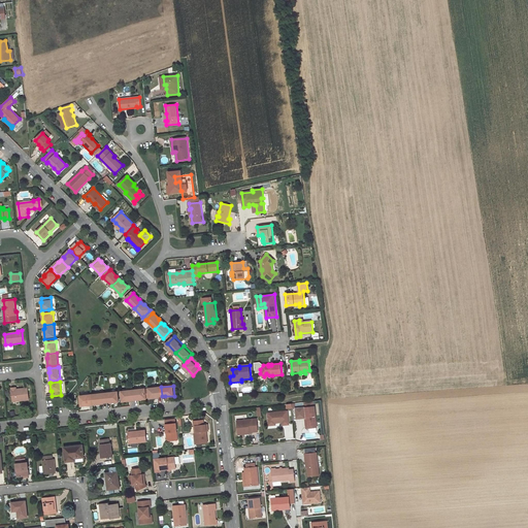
[(150,389),(150,397),(150,398),(159,397),(159,396),(162,396),(161,387),(149,388),(150,389)]
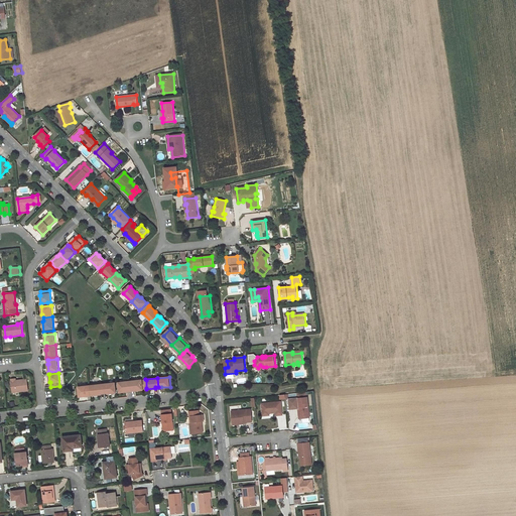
[(11,379),(13,392),(28,391),(27,379),(16,381),(16,379),(11,379)]
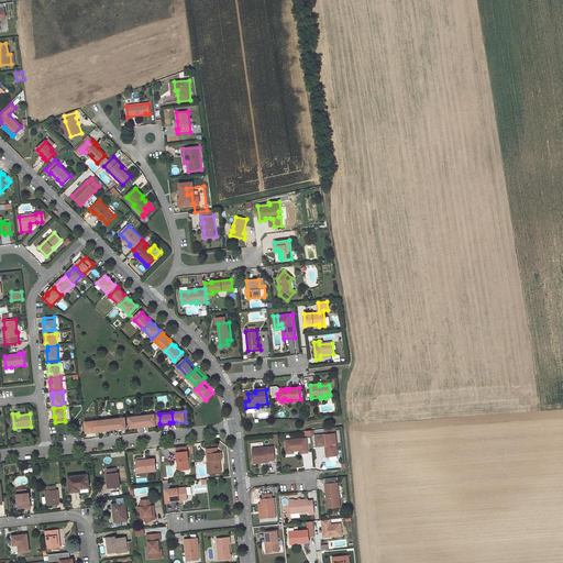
[(155,415),(142,416),(143,426),(146,426),(156,424),(155,415)]
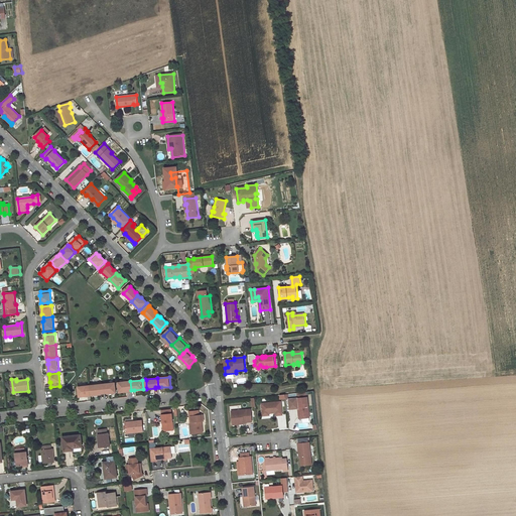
[(120,392),(128,391),(128,390),(131,390),(130,381),(119,382),(120,392)]
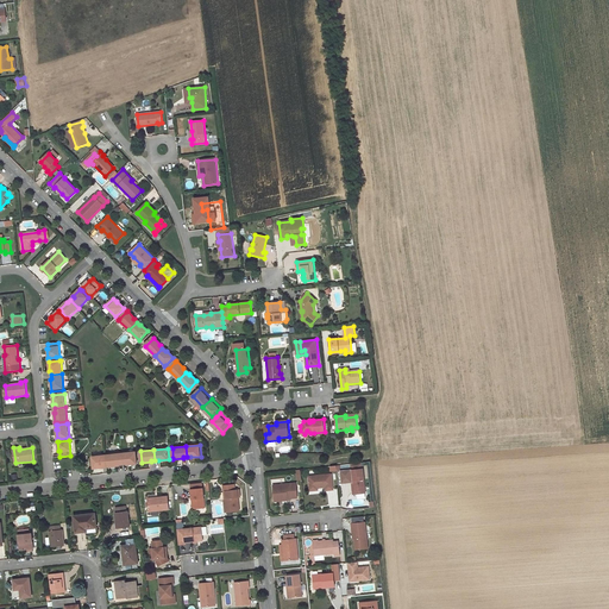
[(137,463),(136,452),(123,453),(124,464),(127,463),(127,464),(137,463)]
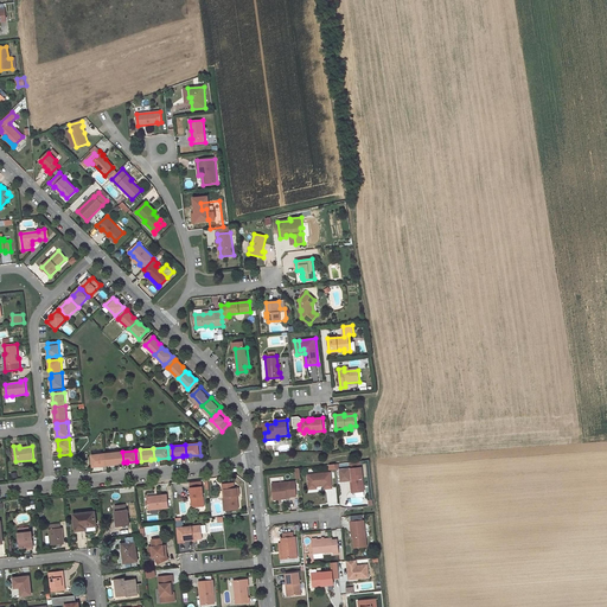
[(109,465),(120,464),(120,462),(123,462),(122,452),(108,453),(108,454),(109,464),(109,465)]
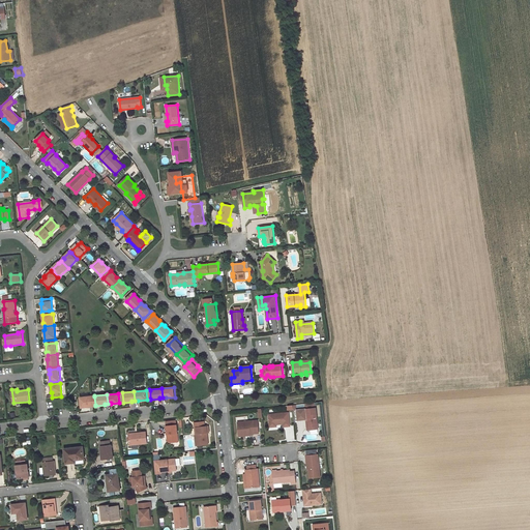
[(82,407),(90,406),(93,405),(92,396),(92,395),(81,398),(82,407)]
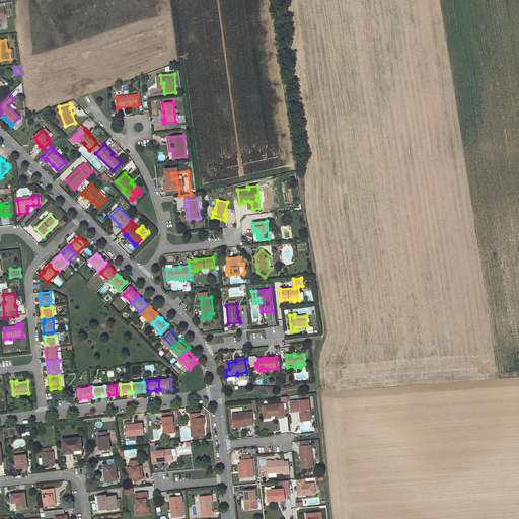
[(308,394),(298,395),(300,411),(302,410),(303,420),(304,421),(311,420),(308,394)]
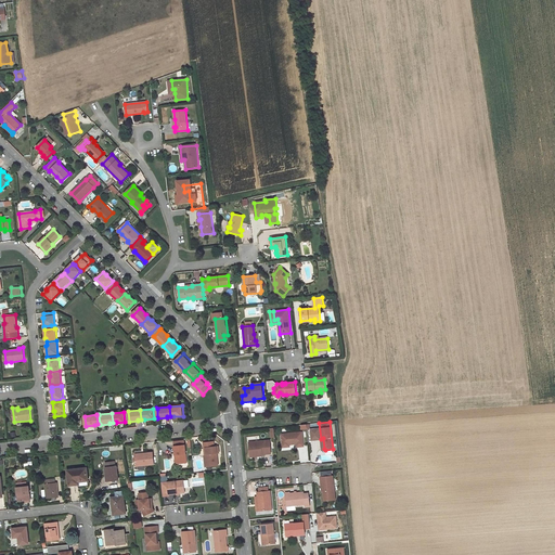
[(304,447),(302,433),(281,435),(283,446),(289,444),(296,444),(298,444),(298,447),(304,447)]
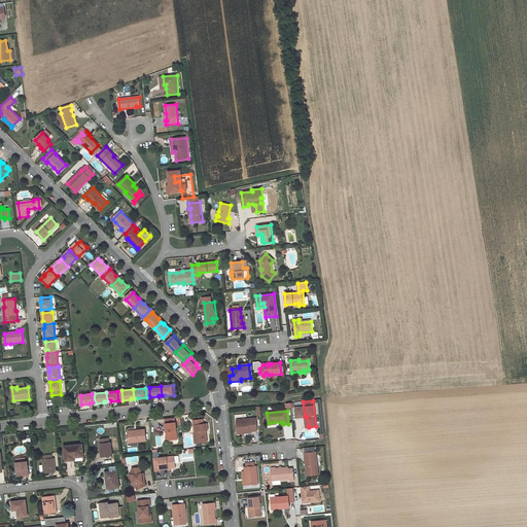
[(256,418),(237,420),(238,432),(249,431),(257,430),(256,418)]
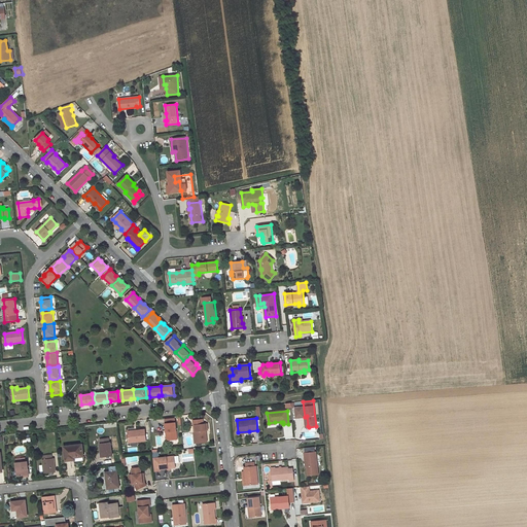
[(204,424),(203,420),(194,421),(194,425),(196,425),(197,433),(195,433),(196,444),(207,442),(206,430),(206,424),(204,424)]
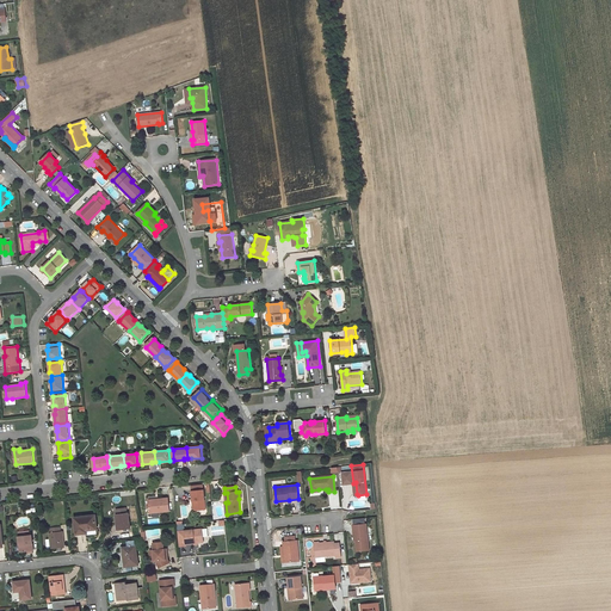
[(204,489),(192,491),(192,501),(195,501),(196,511),(207,510),(204,489)]
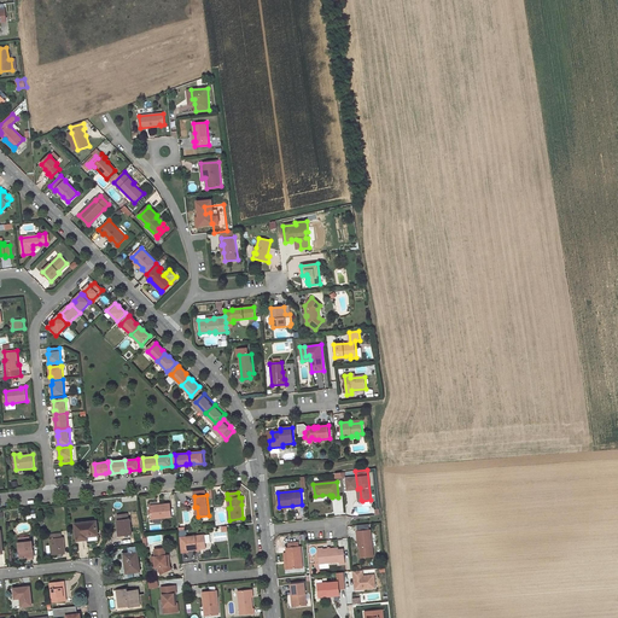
[(170,503),(151,506),(152,519),(172,517),(170,503)]
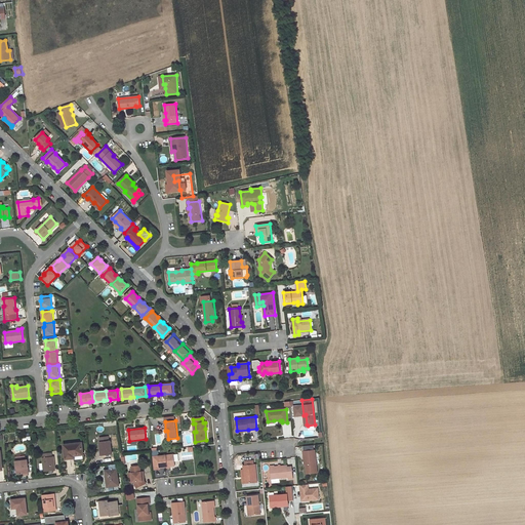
[(99,442),(102,455),(112,453),(110,440),(109,440),(108,436),(99,437),(101,441),(99,442)]
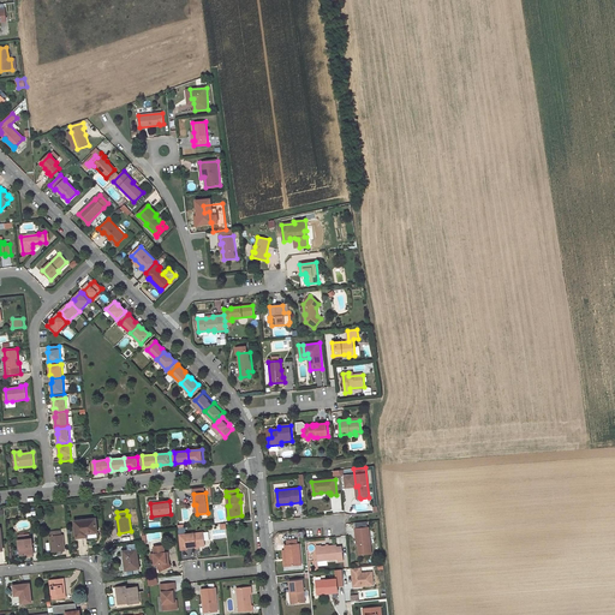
[(97,532),(95,518),(75,520),(77,537),(88,536),(88,533),(97,532)]
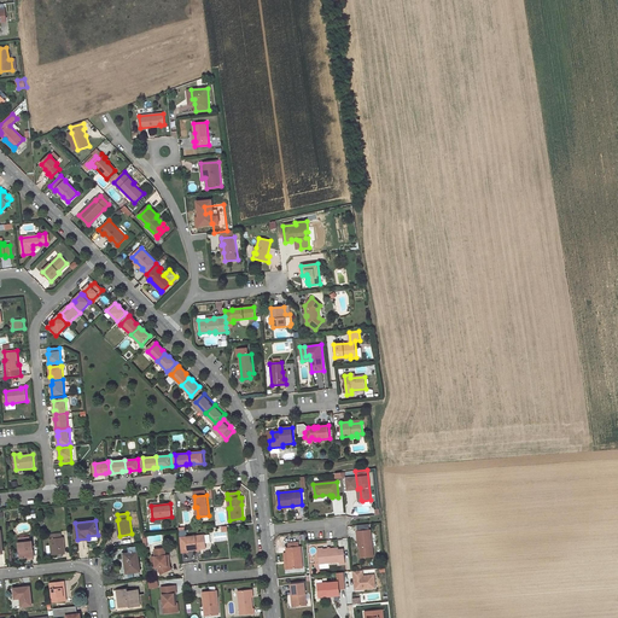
[(360,542),(361,558),(373,557),(371,530),(369,530),(357,531),(357,537),(360,537),(360,542)]
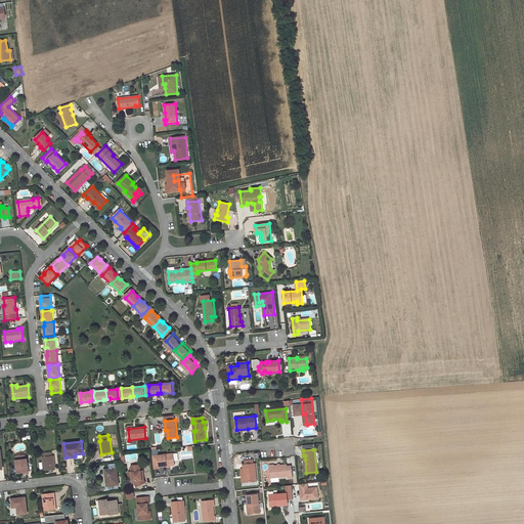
[(55,469),(53,455),(52,455),(51,451),(44,452),(44,456),(42,456),(42,459),(39,459),(40,470),(44,470),(49,470),(49,472),(52,471),(52,470),(55,469)]
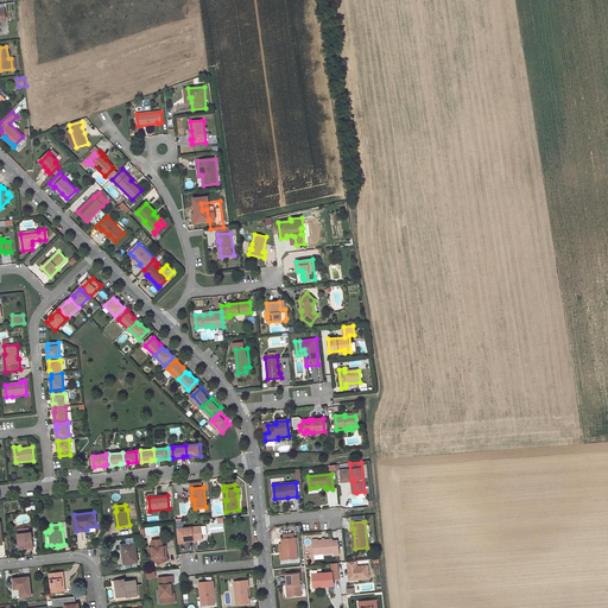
[(203,539),(201,526),(177,529),(178,544),(185,543),(185,542),(194,540),(194,542),(197,542),(197,540),(203,539)]
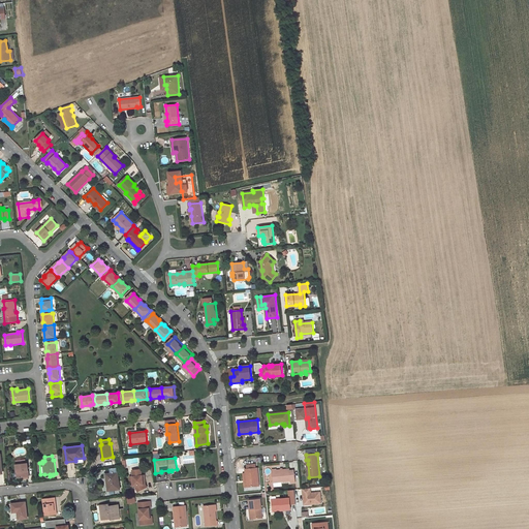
[(29,476),(28,463),(26,463),(25,459),(18,460),(18,463),(16,464),(18,477),(24,477),(29,476)]
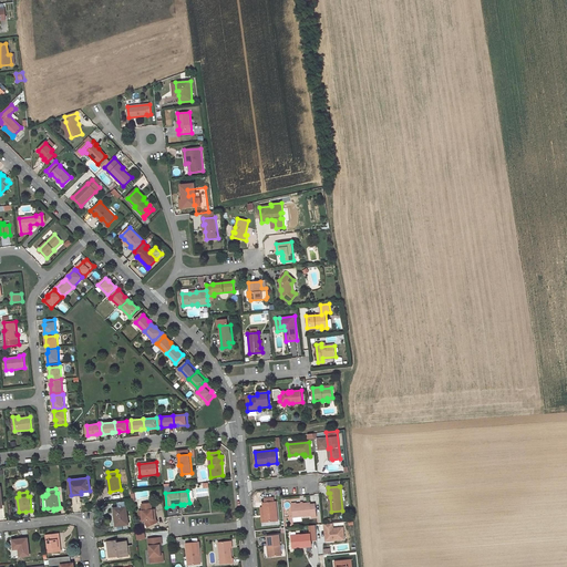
[(264,508),(265,522),(278,521),(276,502),(275,502),(265,503),(264,503),(264,508)]
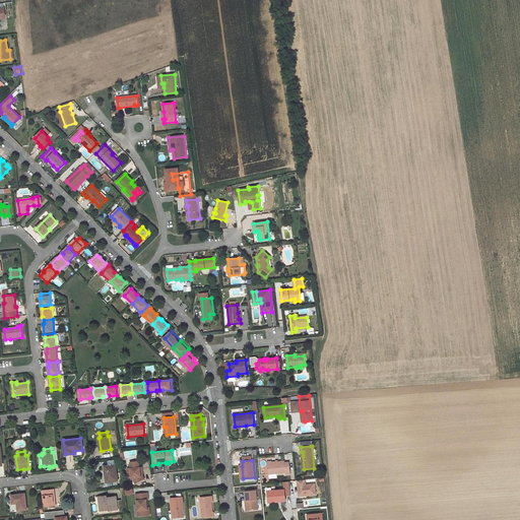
[(139,467),(139,461),(130,462),(131,468),(128,469),(129,477),(133,477),(136,483),(142,479),(141,476),(140,470),(138,470),(138,467),(139,467)]
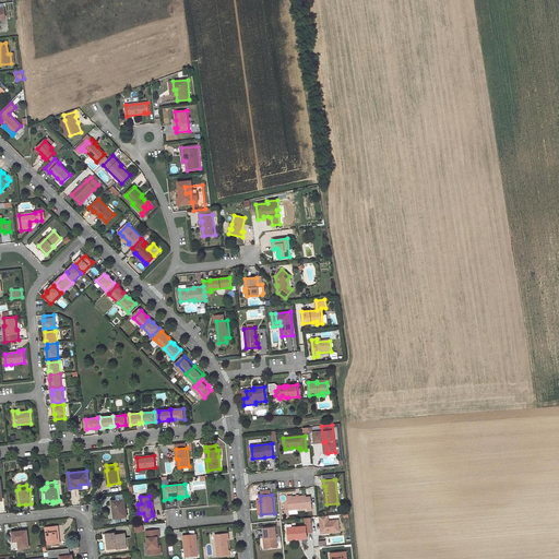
[(292,496),(287,497),(289,510),(307,508),(307,511),(312,510),(311,498),(306,498),(306,496),(293,497),(292,496)]
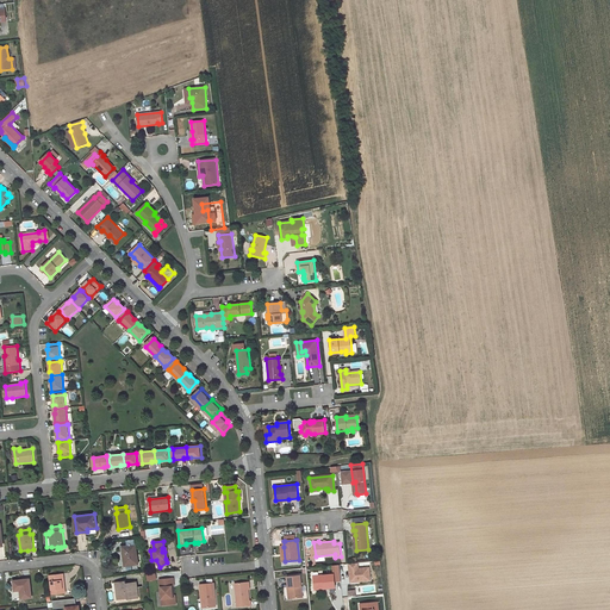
[(138,564),(136,545),(122,546),(125,565),(138,564)]
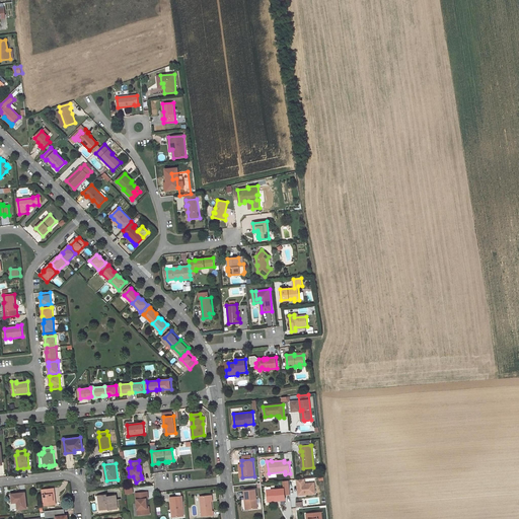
[(304,478),(297,479),(298,494),(306,494),(307,495),(315,494),(314,483),(305,484),(304,478)]
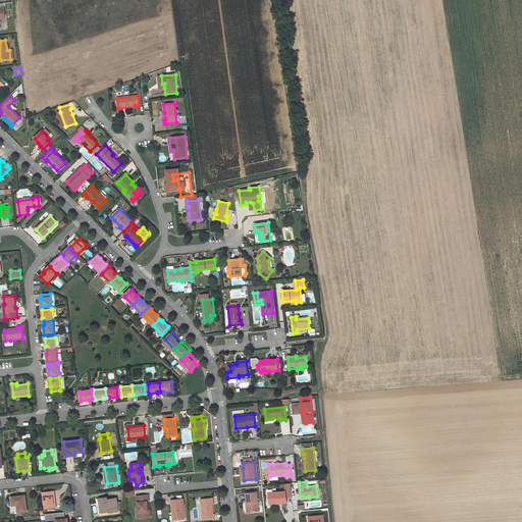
[(44,509),(55,507),(53,490),(42,491),(44,509)]
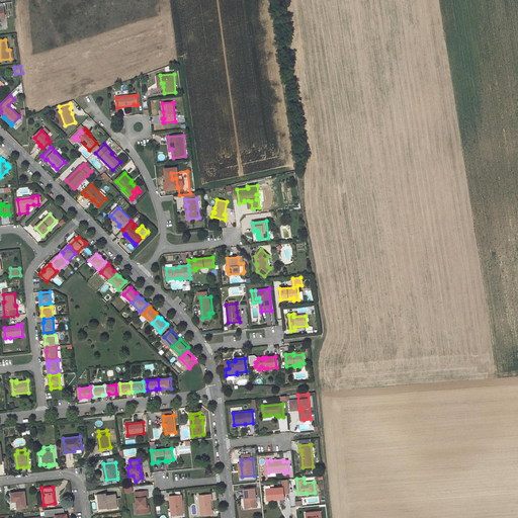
[(283,488),(266,490),(267,500),(275,499),(275,500),(285,499),(283,488)]
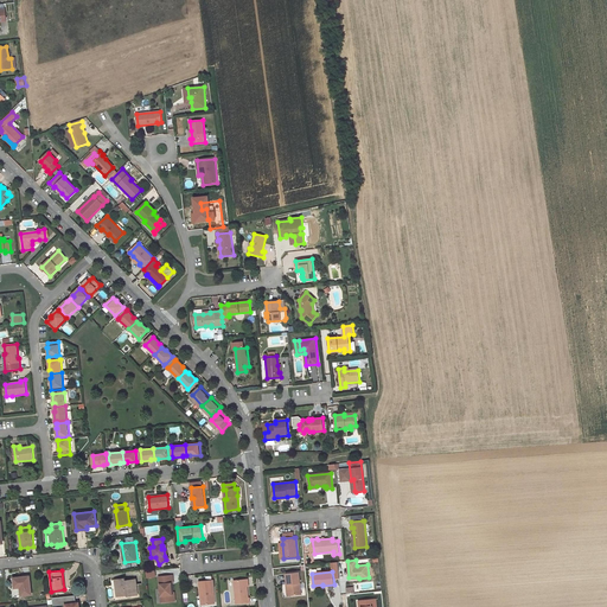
[(291,596),(301,595),(299,573),(286,574),(287,585),(289,585),(291,596)]
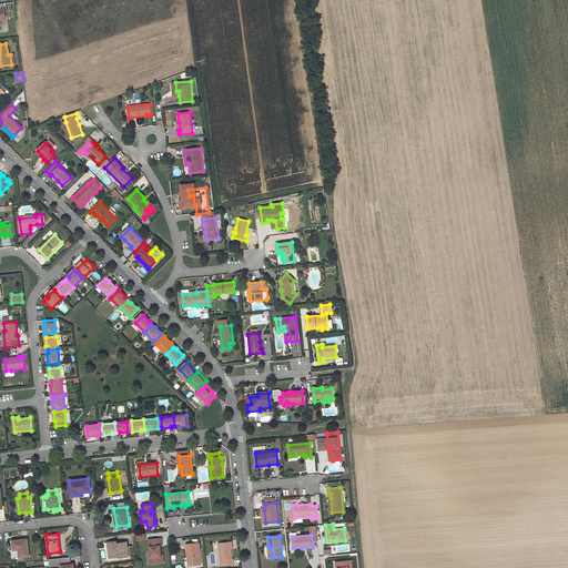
[(149,540),(151,564),(162,563),(162,555),(161,546),(162,545),(161,538),(149,540)]
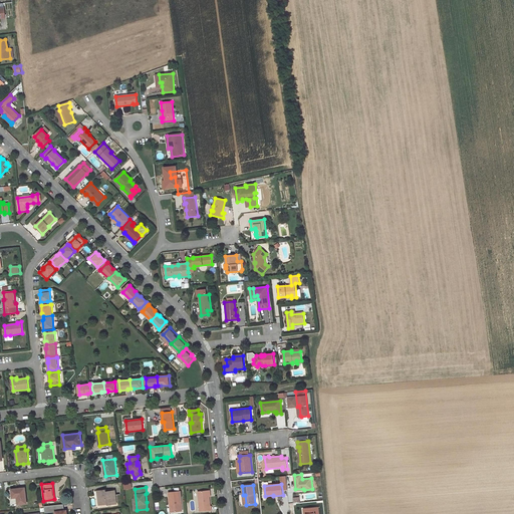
[(26,503),(24,488),(11,489),(12,497),(17,497),(17,504),(26,503)]
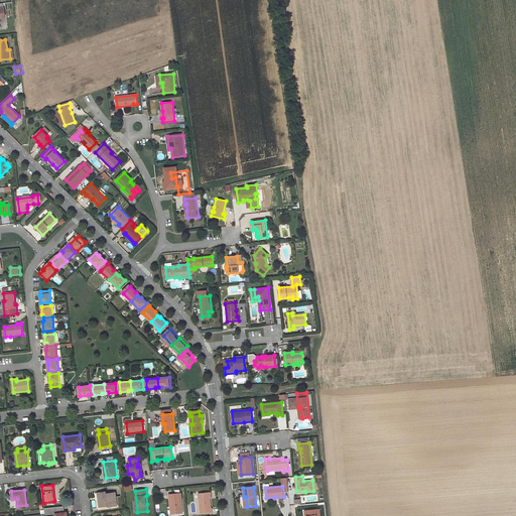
[(117,505),(115,492),(106,493),(106,491),(98,492),(100,506),(108,505),(108,506),(117,505)]
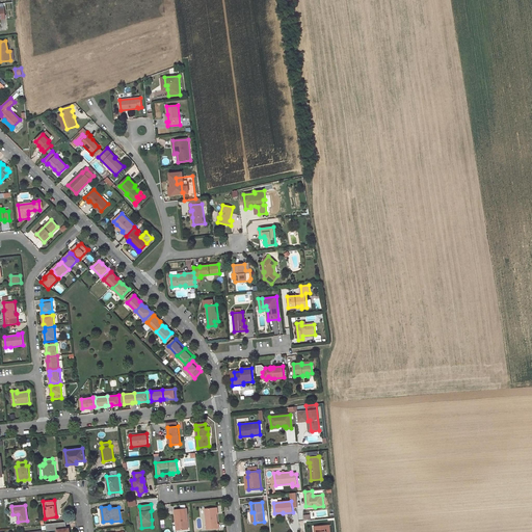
[(216,507),(205,508),(207,529),(219,528),(219,524),(218,524),(217,514),(216,507)]
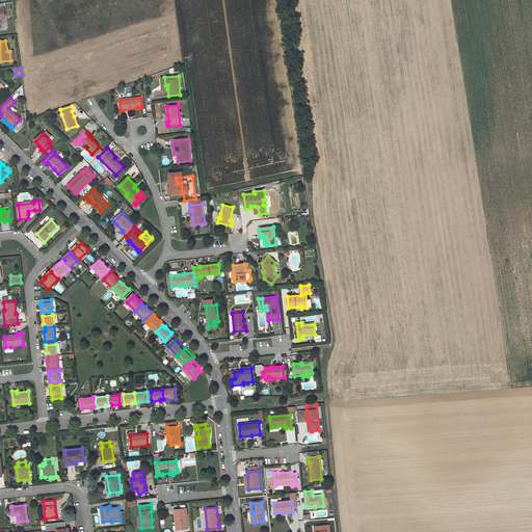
[(178,530),(188,529),(187,509),(175,510),(176,523),(178,523),(178,530)]
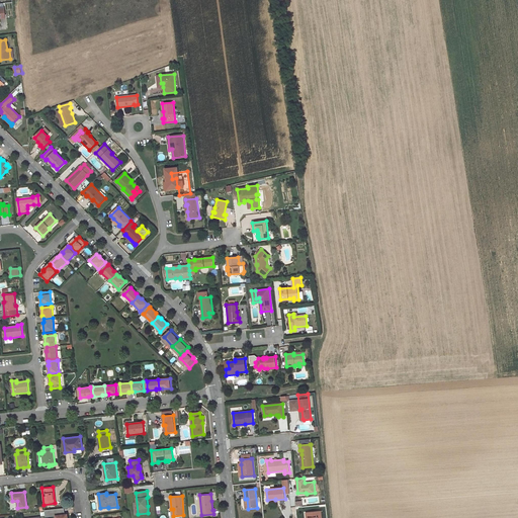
All buildings are outlined.
